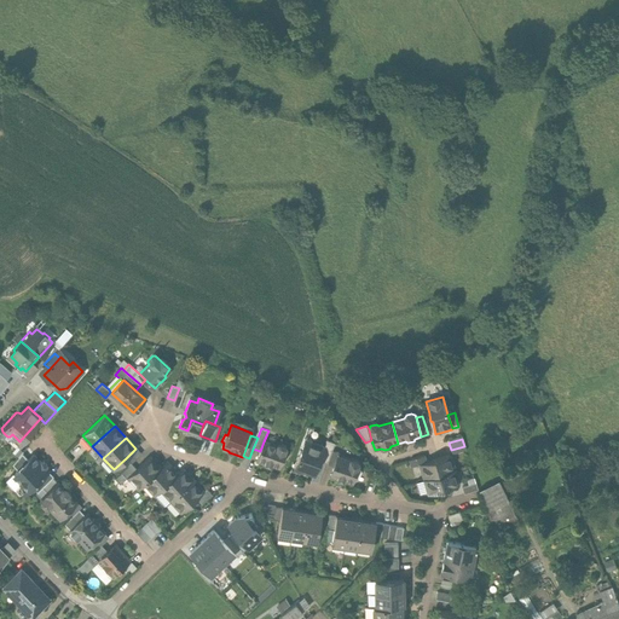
[(312,441),(306,440),(305,440),(301,449),(302,450),(301,451),(300,452),(299,456),(299,458),(294,472),(302,474),(304,473),(314,478),(320,462),(325,449),(324,449),(312,444),(312,441)]
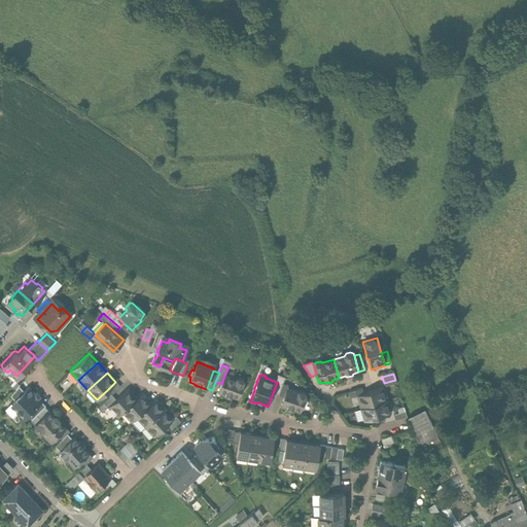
[(224,376),(221,384),(218,392),(225,394),(224,395),(231,397),(231,396),(238,398),(244,382),(243,380),(238,378),(236,379),(236,380),(224,376)]
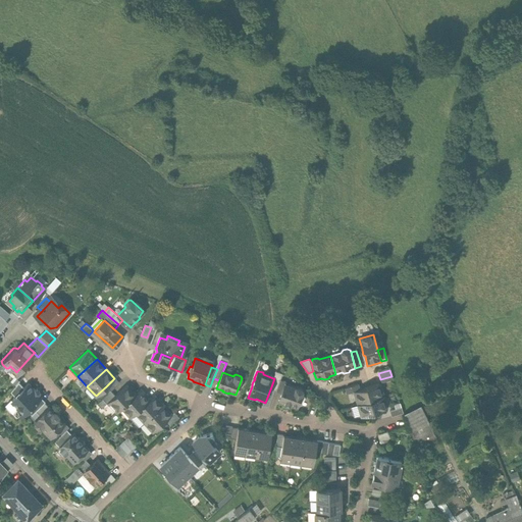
[(282,375),(276,373),(273,378),(274,378),(270,389),(276,392),(280,381),(282,375)]
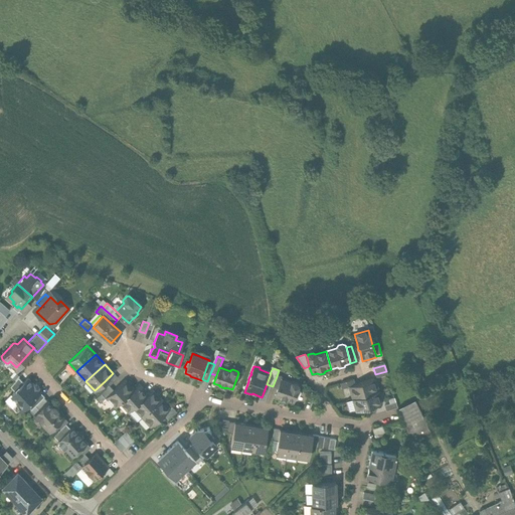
[(386,371),(375,374),(376,380),(388,376),(386,371)]
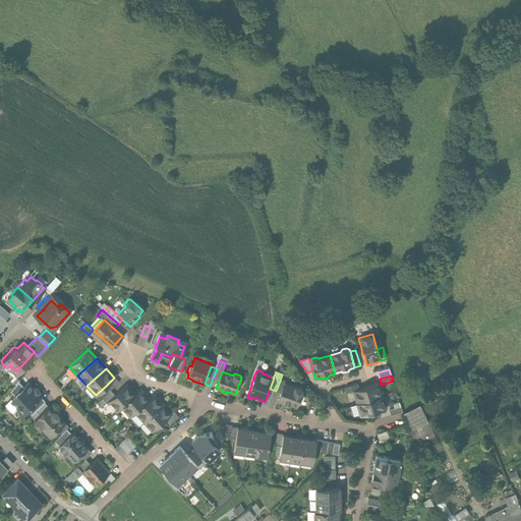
[(114,378),(106,386),(110,390),(119,382),(115,378),(114,378)]
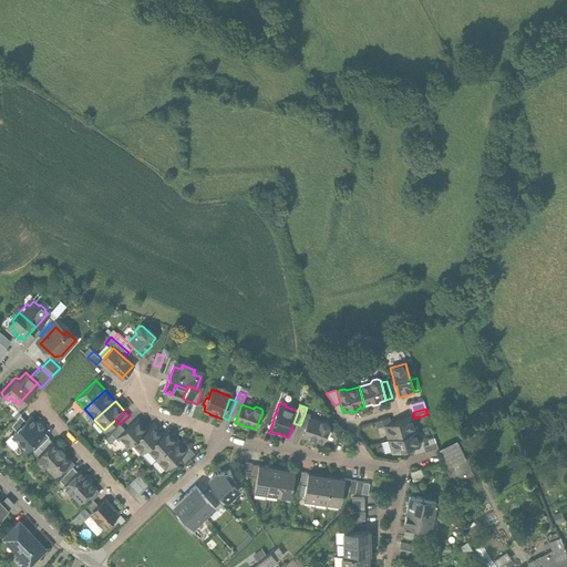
[(20,412),(11,422),(16,428),(26,419),(20,412)]
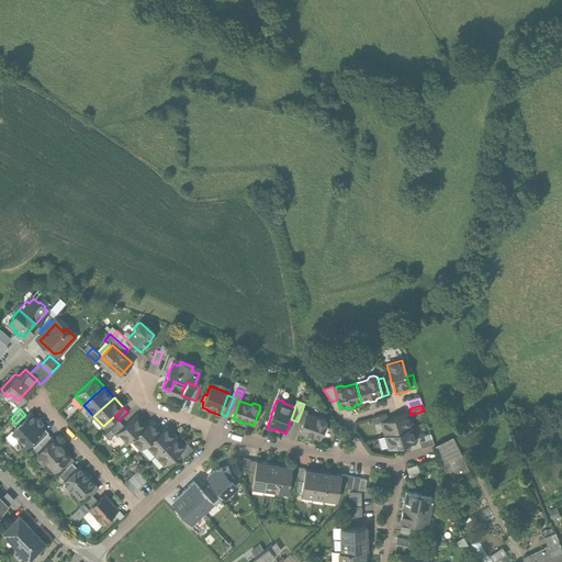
[(15,424),(12,427),(11,426),(7,430),(7,433),(12,439),(13,439),(15,437),(22,445),(29,438),(34,434),(44,425),(42,423),(42,422),(42,419),(40,416),(36,416),(36,417),(30,411),(25,415),(15,424)]
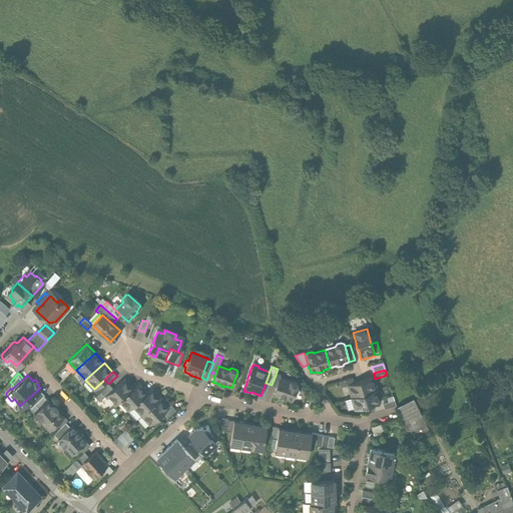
[(281,377),(276,375),(272,385),(271,386),(277,388),(280,380),(281,377)]
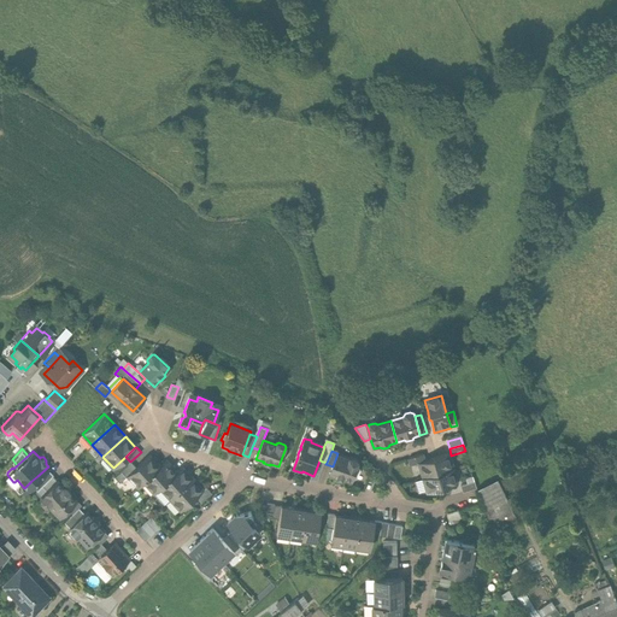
[(135,466),(127,475),(137,487),(144,482),(144,481),(159,466),(159,465),(150,454),(135,466)]
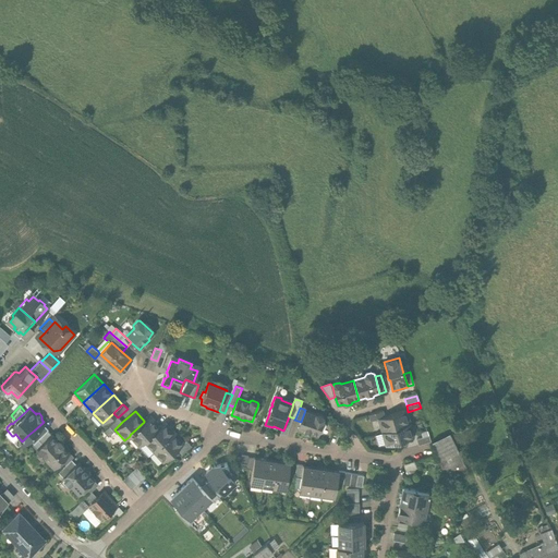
[(315,416),(304,413),(301,422),(298,431),(304,433),(303,434),(310,436),(310,434),(317,436),(324,419),(323,417),(317,415),(315,416)]
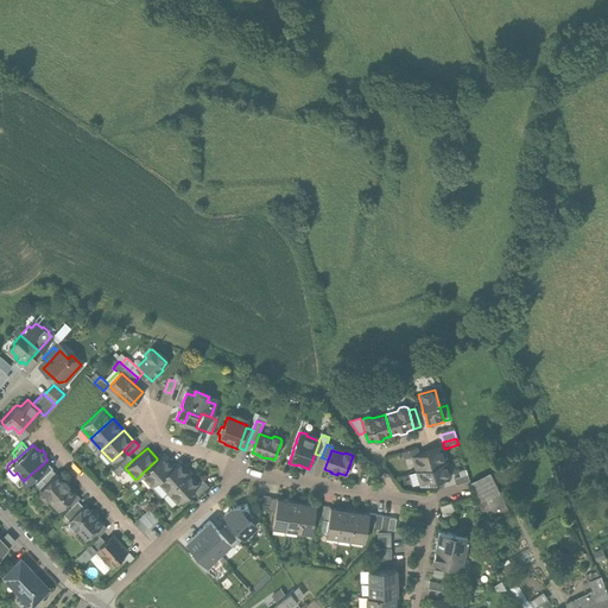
[(441,450),(412,458),(417,473),(445,464),(441,450)]
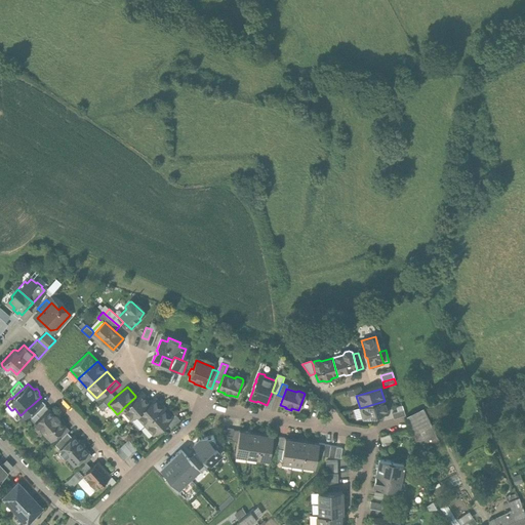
[(140,392),(135,396),(135,397),(122,409),(122,410),(131,419),(135,415),(135,414),(150,402),(140,392)]
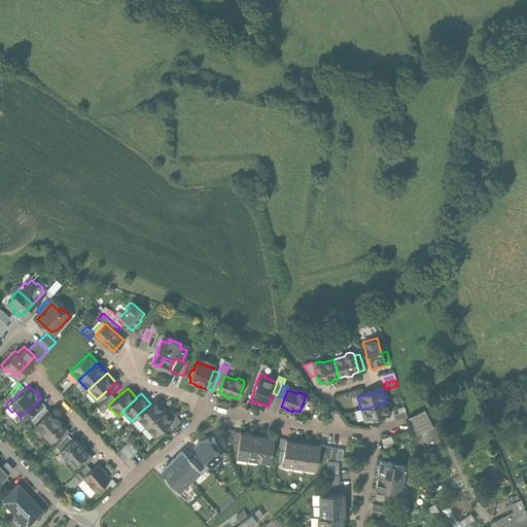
[(111,394),(98,407),(102,412),(108,406),(115,398),(111,394)]
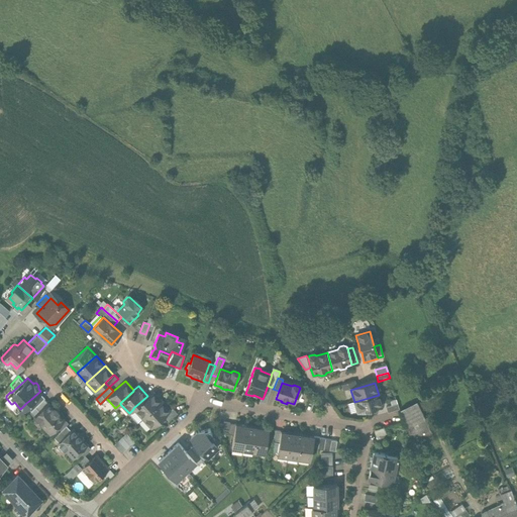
[(40,391),(31,399),(35,404),(43,397),(44,396),(40,391)]
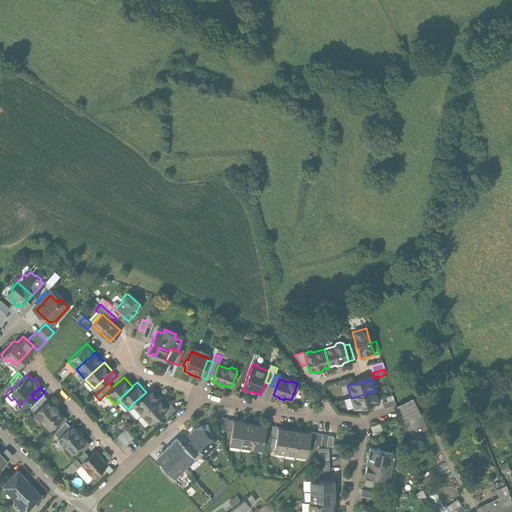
[(146,392),(132,404),(132,405),(141,414),(159,397),(151,387),(146,392)]
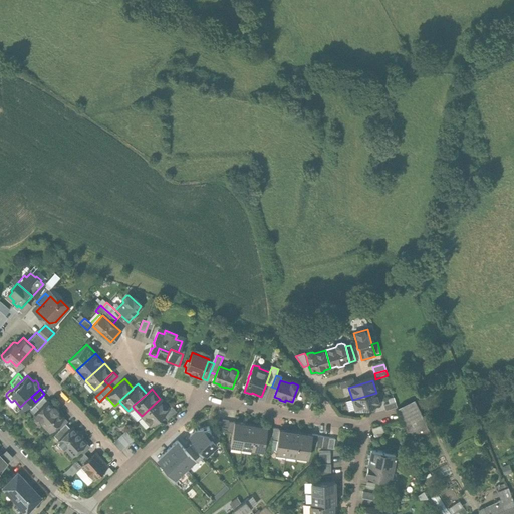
[(376,393),(352,400),(356,413),(380,406),(376,393)]
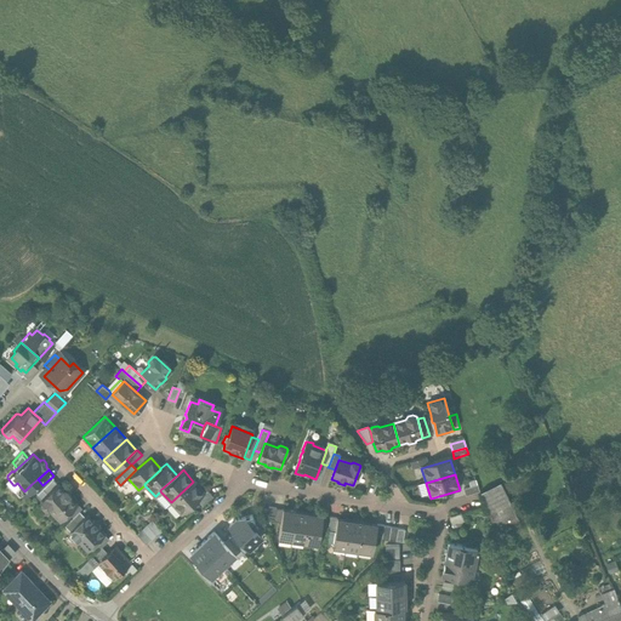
[(36,490),(35,491),(40,497),(57,482),(52,477),(43,485),(36,490)]
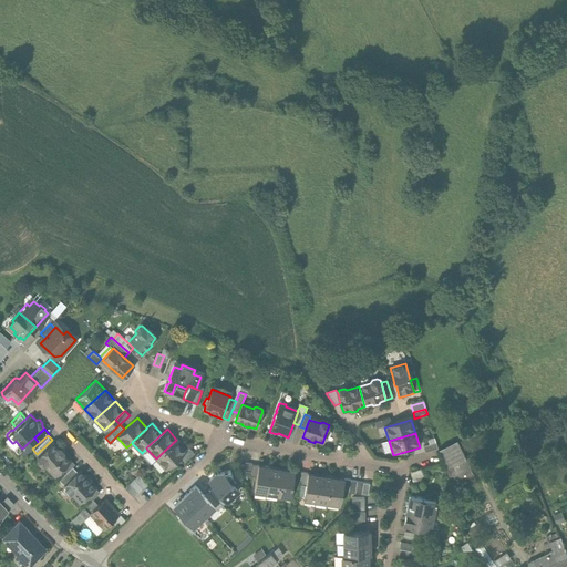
[(39,443),(34,437),(29,442),(33,447),(39,443)]
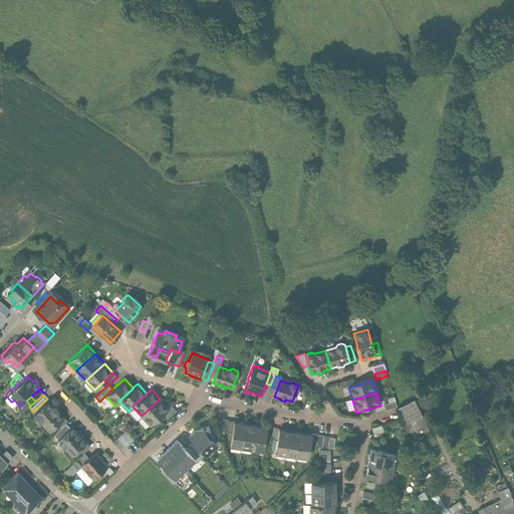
[(47,399),(33,412),(33,414),(37,418),(40,419),(40,418),(49,428),(50,427),(52,427),(55,424),(55,422),(62,415),(57,410),(58,407),(54,403),(52,403),(47,399)]
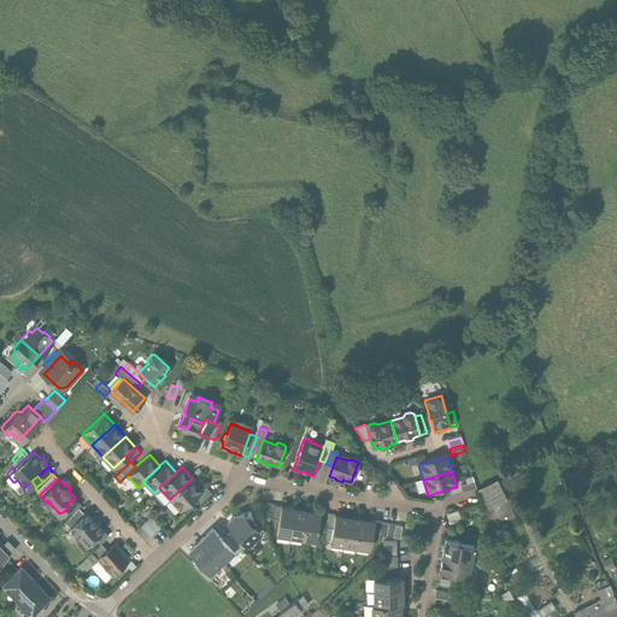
[(192,479),(170,499),(181,510),(194,498),(203,491),(203,489),(192,479)]
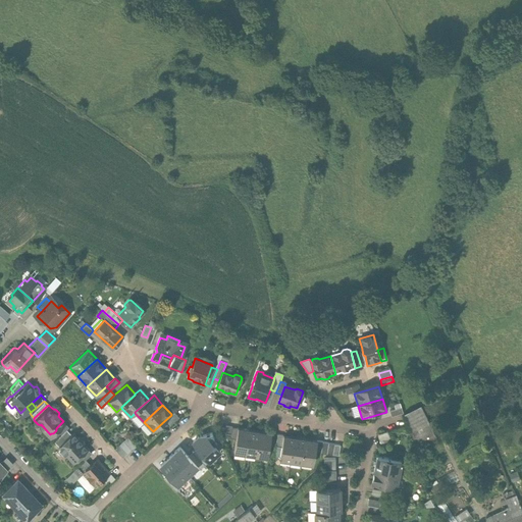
[(402,409),(389,413),(392,419),(403,415),(402,409)]
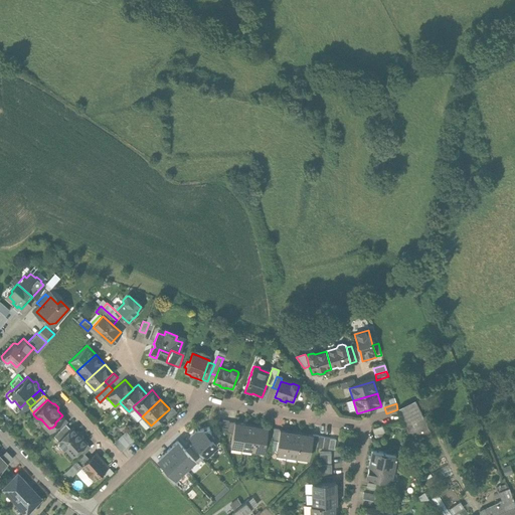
[(431,435),(414,403),(400,411),(408,428),(404,431),(411,446),(431,435)]
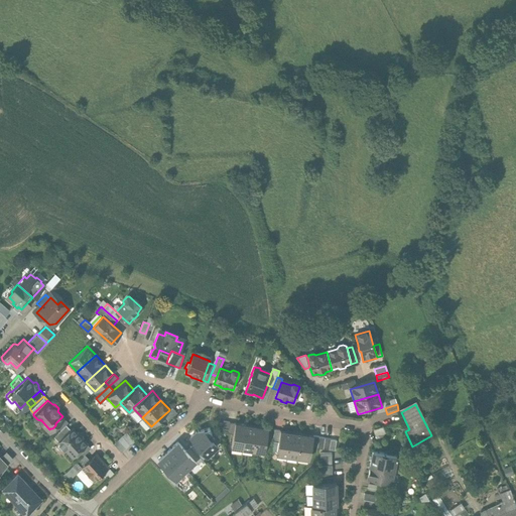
[(169,410),(162,416),(167,421),(176,412),(172,407),(169,409),(169,410)]
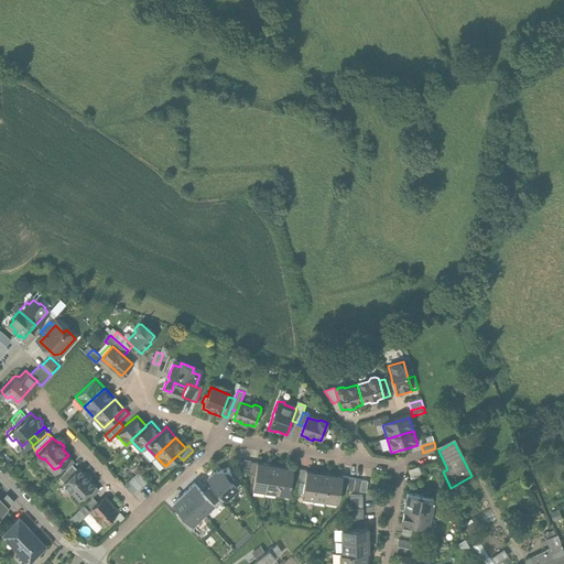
[(68,455),(61,463),(65,467),(72,462),(74,459),(69,455),(68,455)]
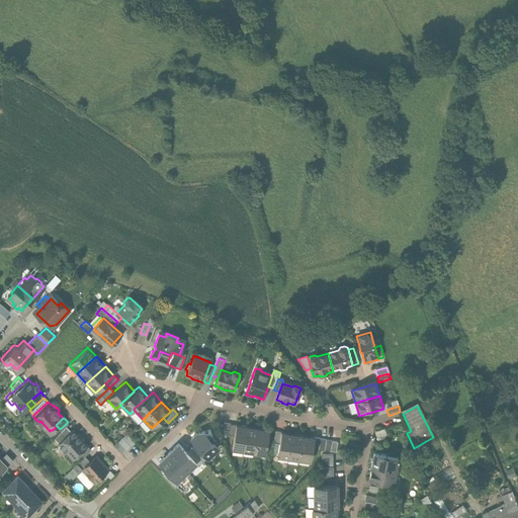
[(60,429),(54,435),(59,441),(71,429),(66,424),(60,429)]
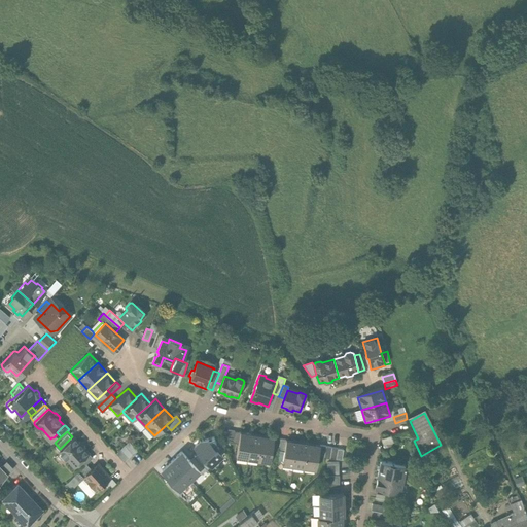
[(251,434),(240,433),(238,445),(236,457),(247,459),(251,434)]
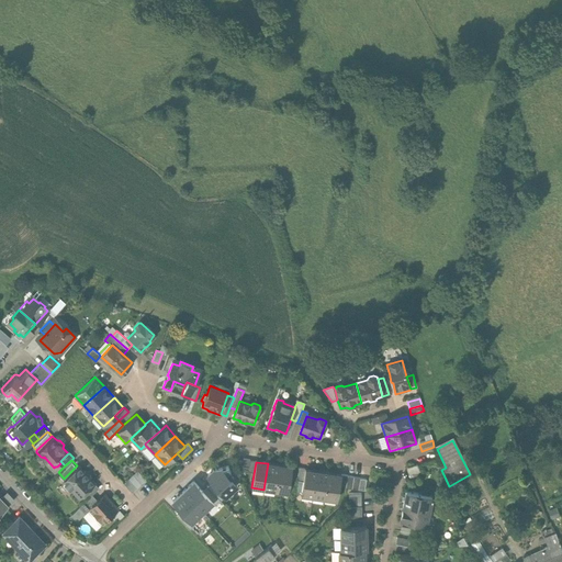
[(280,465),(268,463),(263,490),(276,492),(280,465)]
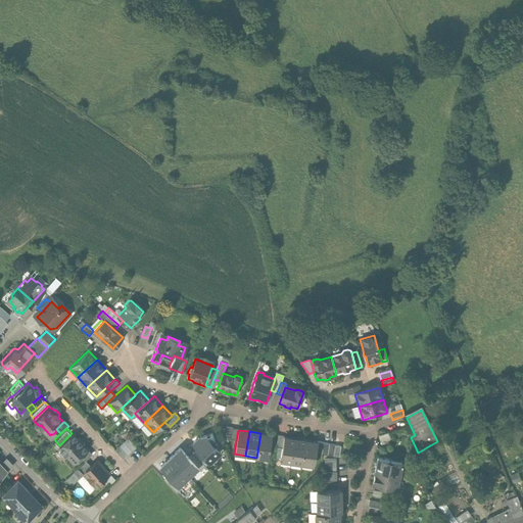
[(72,433),(59,445),(59,448),(62,452),(65,453),(74,461),(80,456),(88,448),(83,443),(83,440),(80,436),(77,436),(73,432),(72,433)]
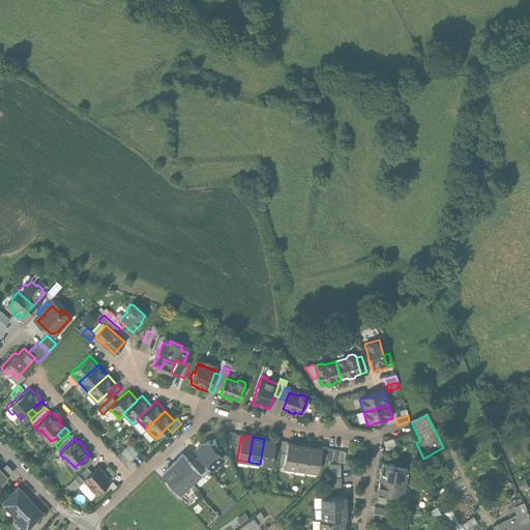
[(275,441),(264,439),(260,464),(271,466),(273,452),(275,441)]
